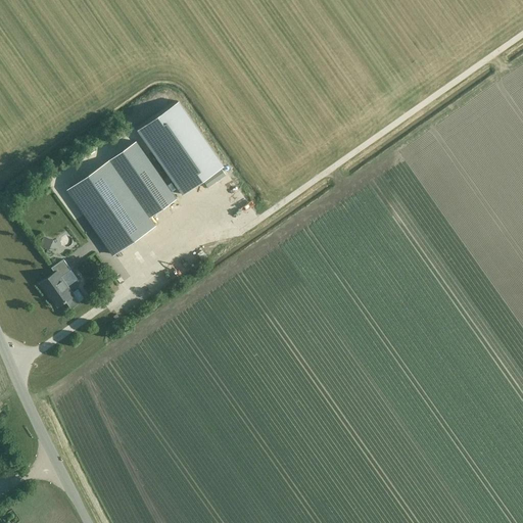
[(183,194),(224,167),(179,101),(138,130),(183,194)]
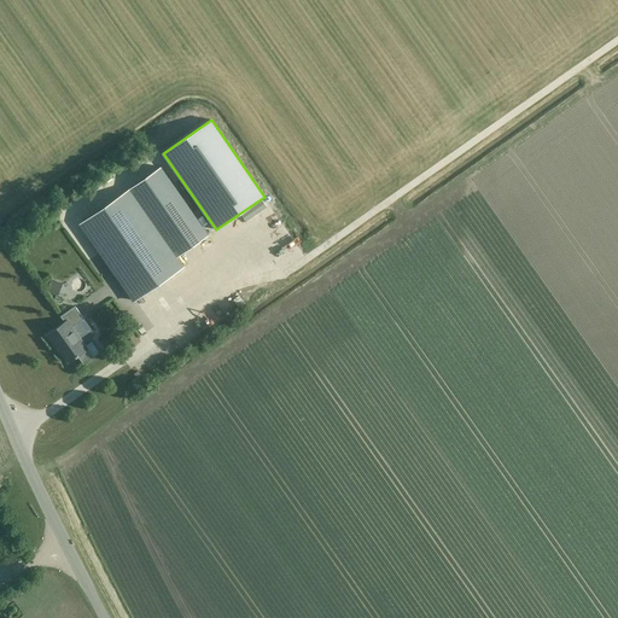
[(161,167),(81,223),(135,301),(184,267),(176,257),(209,235),(161,167)]
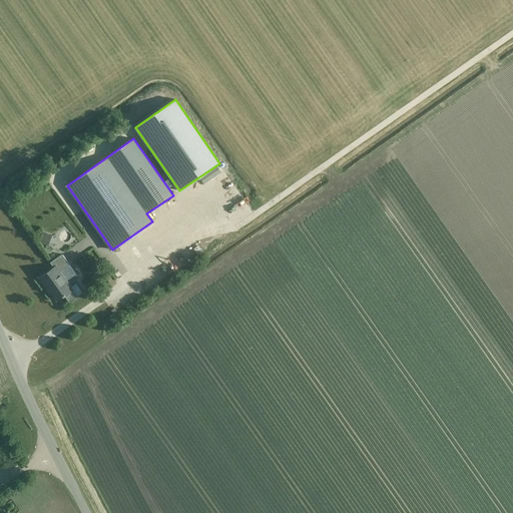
[(51,234),(43,231),(39,241),(47,244),(51,234)]
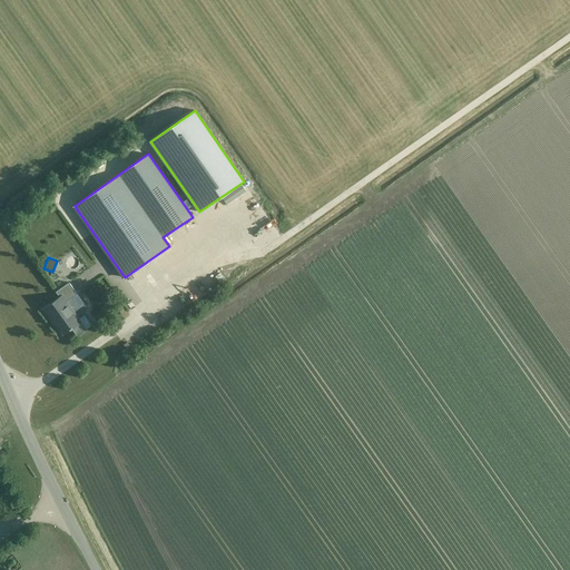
[(166,274),(156,281),(159,287),(170,281),(166,274)]
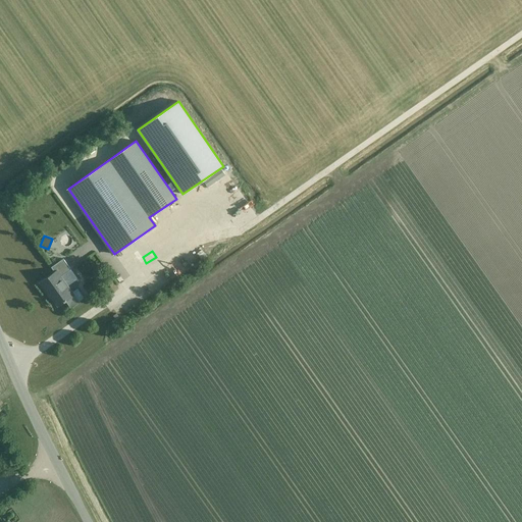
[(71,269),(63,258),(51,267),(55,272),(40,282),(47,293),(48,292),(58,306),(66,300),(65,298),(72,294),(73,295),(74,295),(61,276),(71,269)]
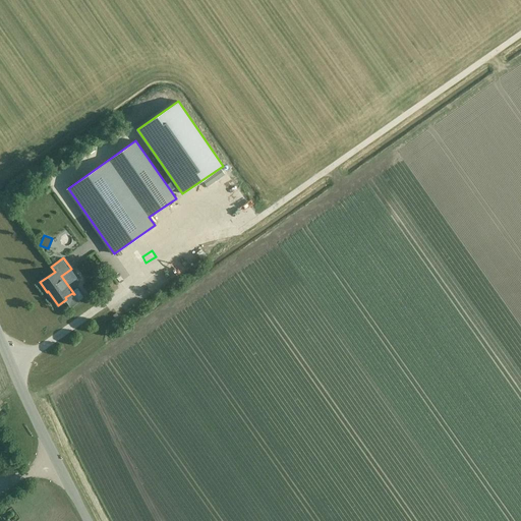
All buildings are outlined.
